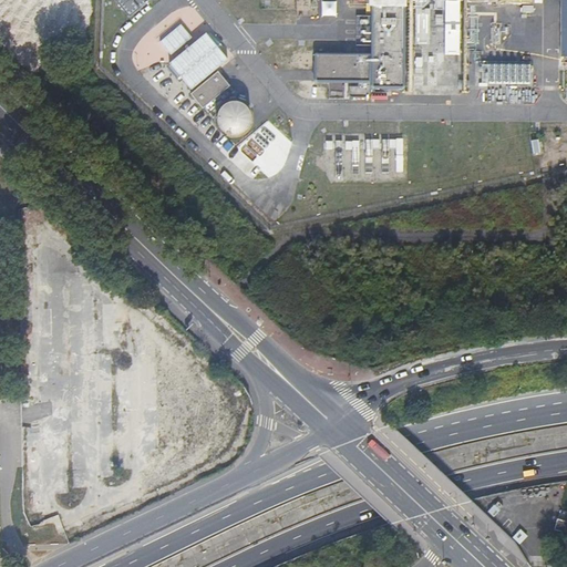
[(112,0),(129,18),(150,0),(112,0)]
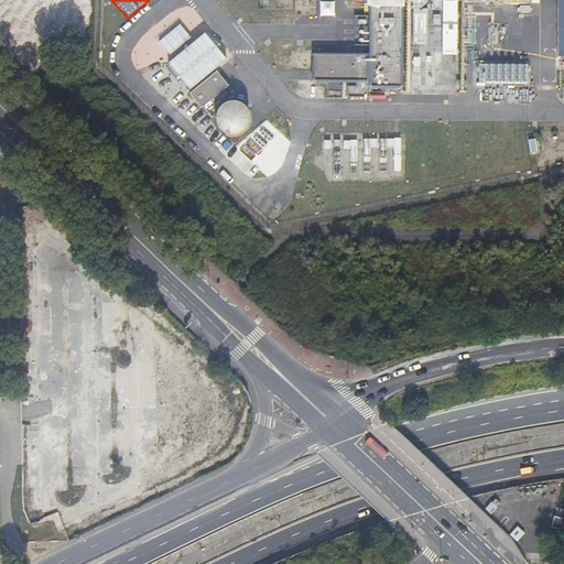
[(370,54),(314,53),(314,78),(369,79),(369,85),(408,86),(410,7),(418,7),(423,1),(422,0),(457,0),(457,1),(525,2),(524,0),(368,0),(368,6),(371,7),(370,54)]
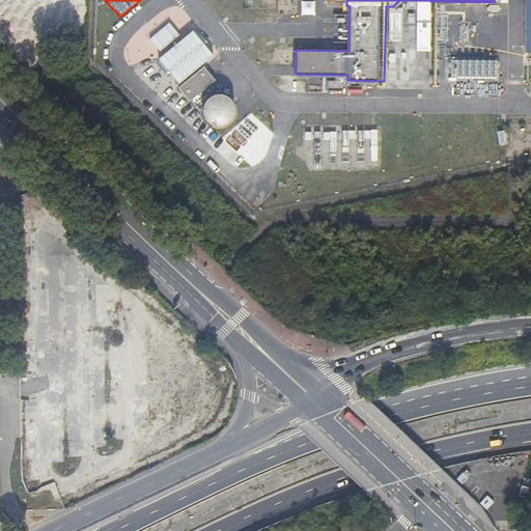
[(428,1),(416,1),(414,50),(428,51),(428,1)]
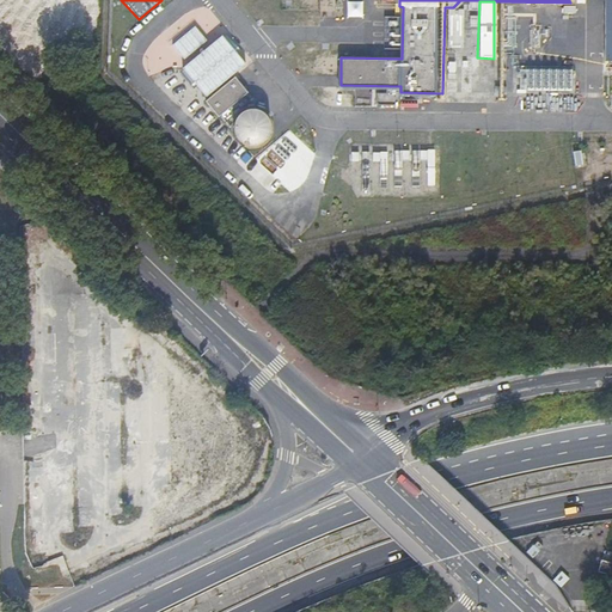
[(463,10),(447,10),(446,47),(461,47),(463,10)]
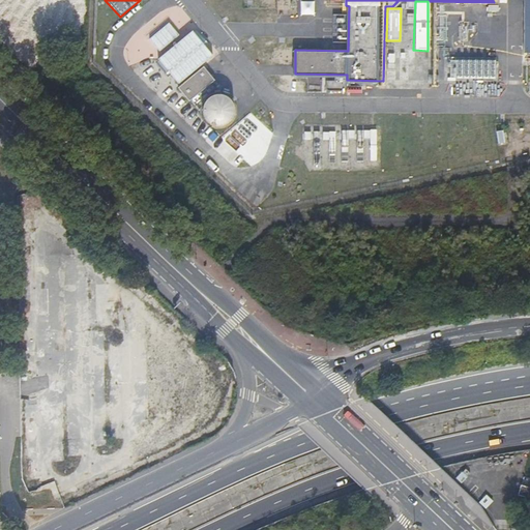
[(168,11),(157,19),(171,35),(181,28),(168,11)]
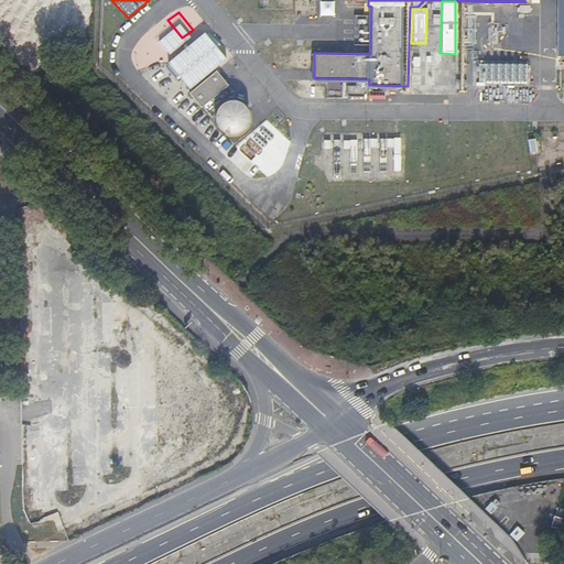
[(165,58),(180,46),(164,25),(149,38),(165,58)]
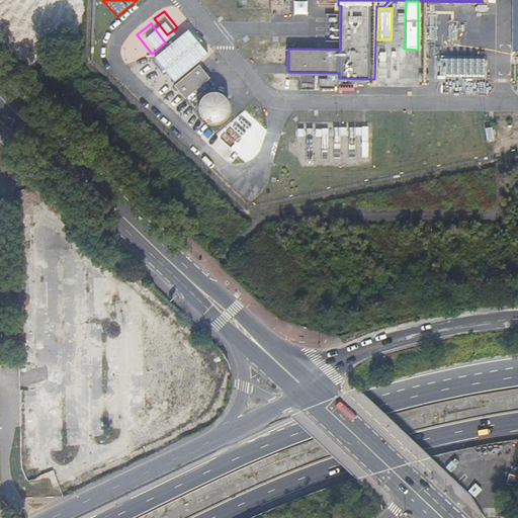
[(384,52),(377,51),(377,77),(384,77),(384,82),(390,82),(390,77),(397,77),(398,52),(390,52),(390,67),(384,67),(384,52)]
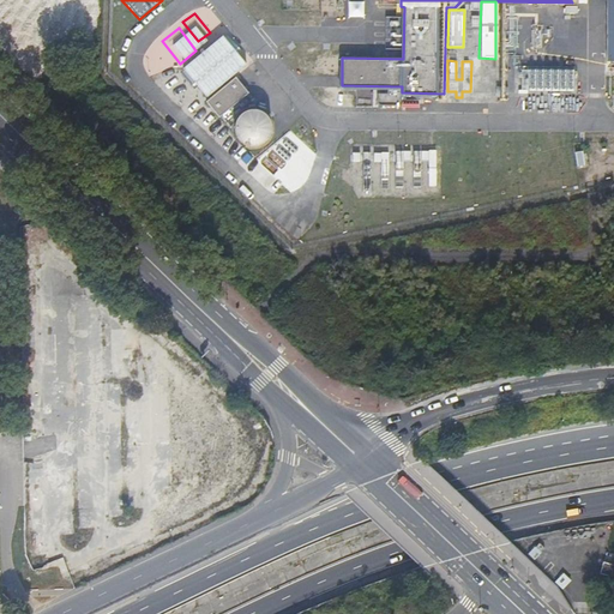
[(575,90),(573,67),(518,68),(518,91),(575,90)]
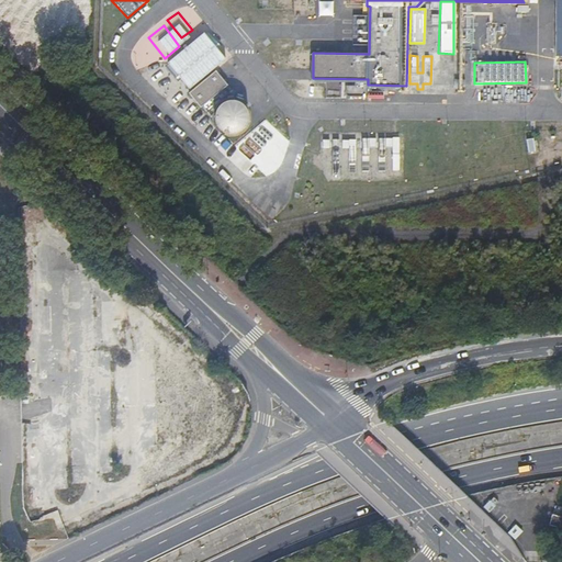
[(227,85),(215,69),(188,91),(200,105),(227,85)]
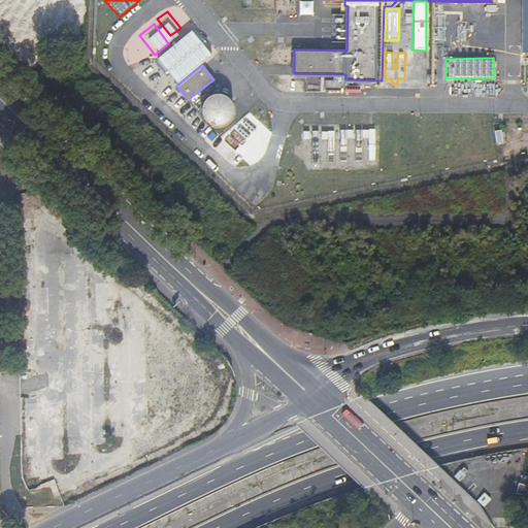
[(232,111),(232,108),(232,105),(231,102),(230,100),(228,98),(227,96),(224,95),(221,94),(217,93),(213,94),(210,94),(208,96),(206,98),(203,100),(202,103),(201,106),(201,109),(202,112),(203,116),(204,118),(206,120),(208,122),(211,123),(215,124),(218,124),(222,124),(224,123),(226,121),(228,120),(230,118),(231,114),(232,111)]
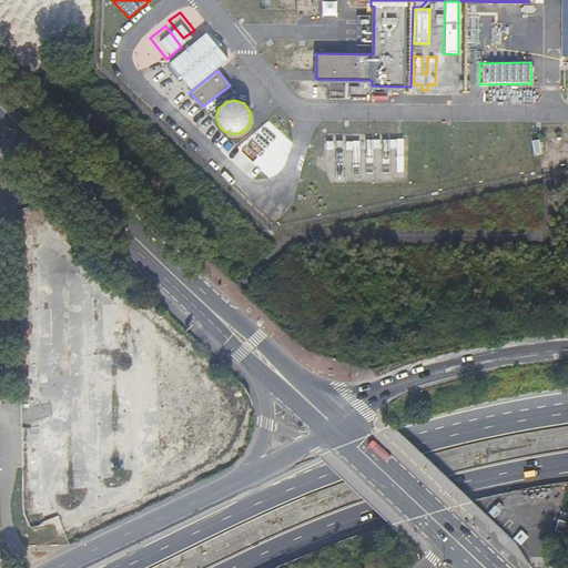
[(403,139),(325,140),(326,150),(335,150),(335,171),(377,171),(377,172),(404,172),(403,139)]
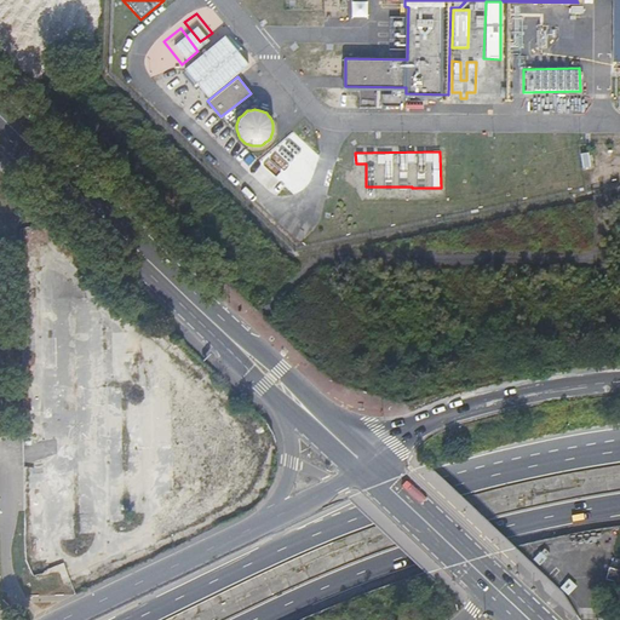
[(35,423),(57,422),(56,409),(34,411),(35,423)]
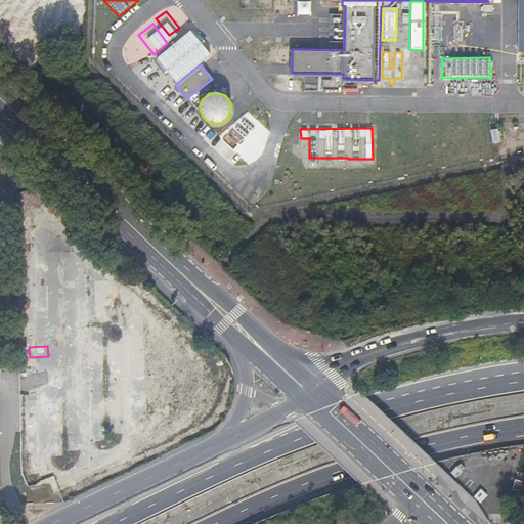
[(27,443),(36,443),(35,431),(26,431),(27,443)]
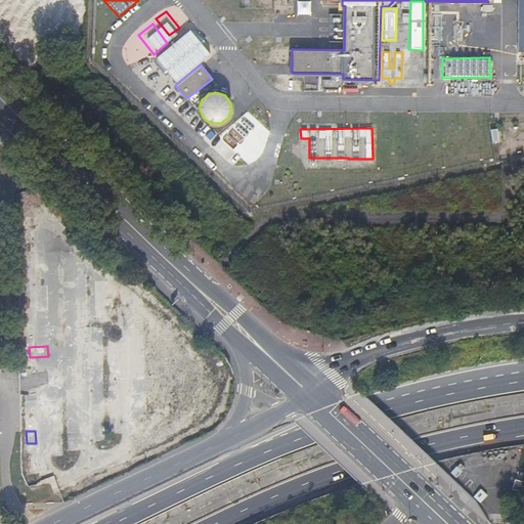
[(499,449),(487,451),(490,467),(503,465),(499,449)]
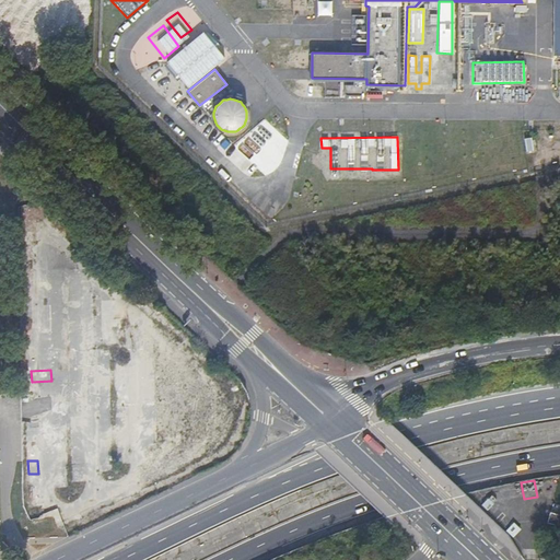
[(515,485),(501,488),(505,503),(518,500),(515,485)]
